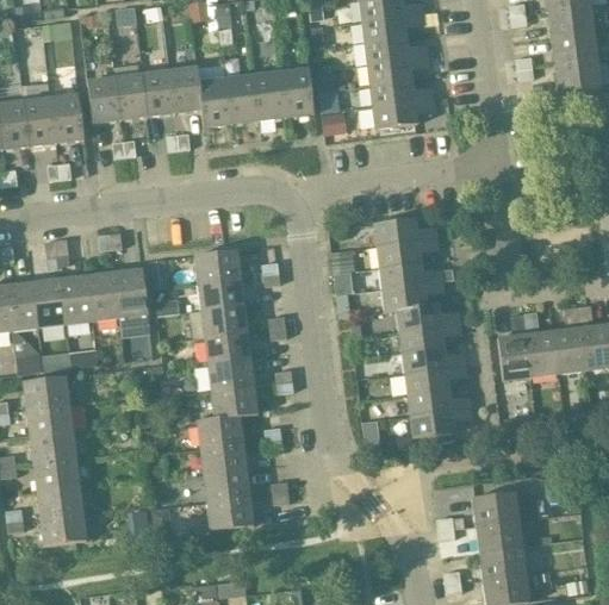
[(193,20),(210,18),(212,44),(236,42),(231,0),(192,0),(193,20)]
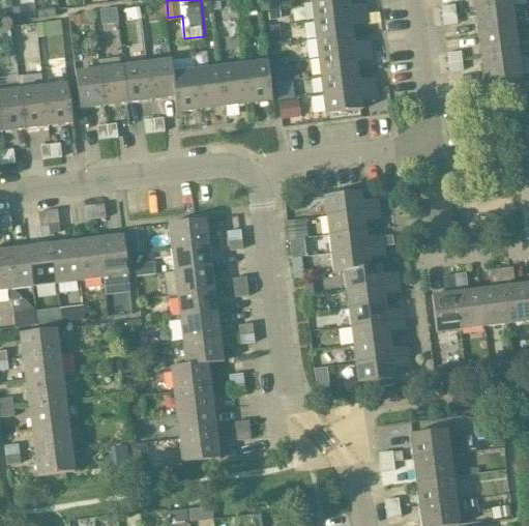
[(312,0),(314,19),(365,11),(364,3),(349,5),(348,0),(312,0)]
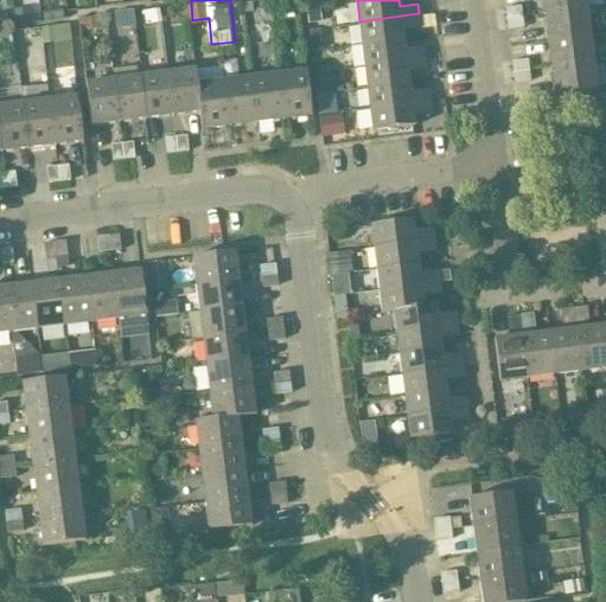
[(542,0),(543,11),(587,6),(586,0),(542,0)]
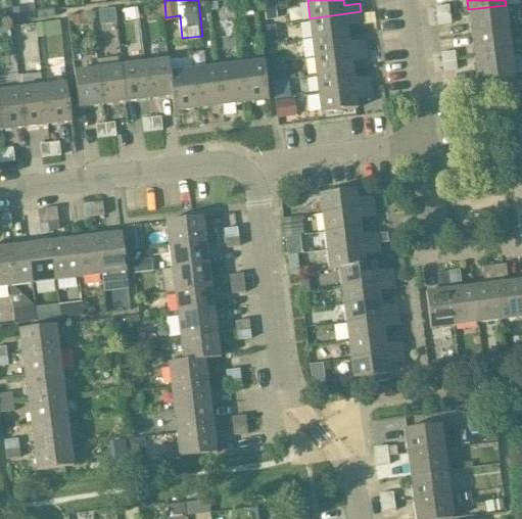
[(447,3),(433,4),(435,13),(448,12),(447,3)]
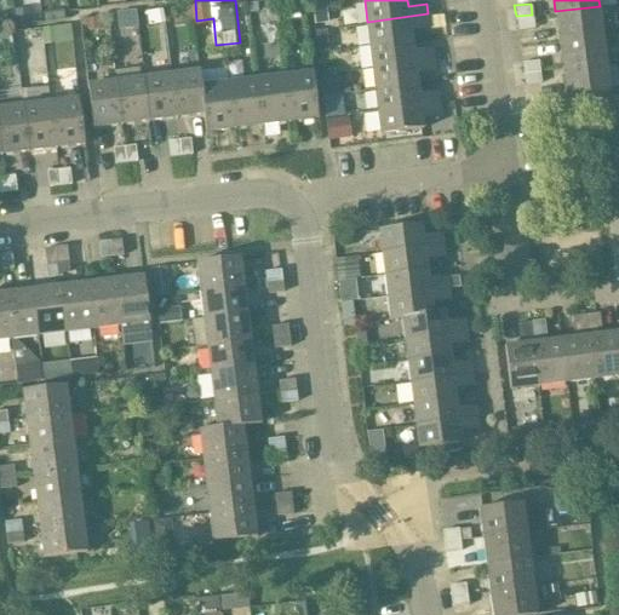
[(603,33),(600,6),(555,11),(559,39),(603,33)]
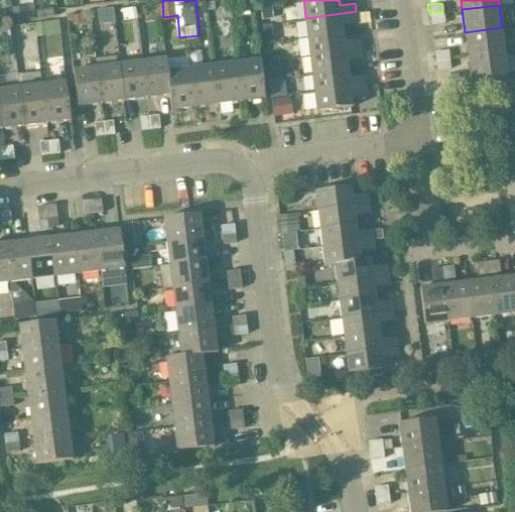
[(356,11),(305,18),(307,36),(343,31),(343,24),(358,22),(356,11)]
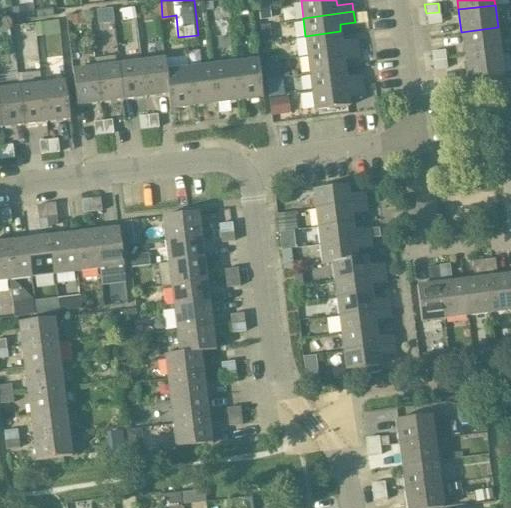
[(440,21),(439,12),(426,13),(427,23),(440,21)]
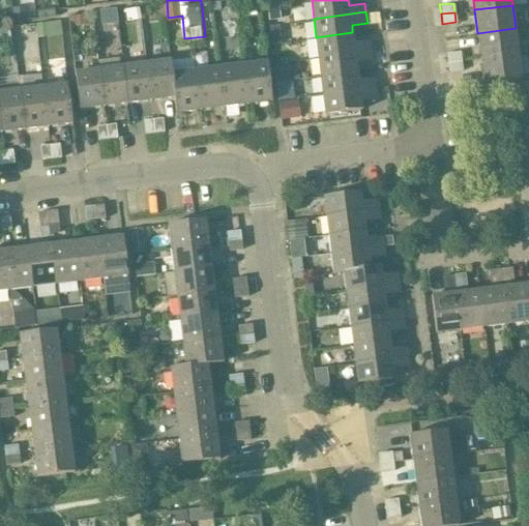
[(519,52),(516,28),(477,33),(480,57),(519,52)]
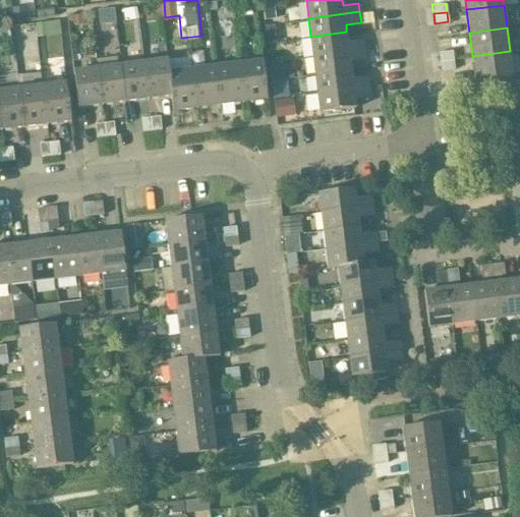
[(310,37),(312,54),(364,48),(363,40),(348,42),(346,32),(310,37)]
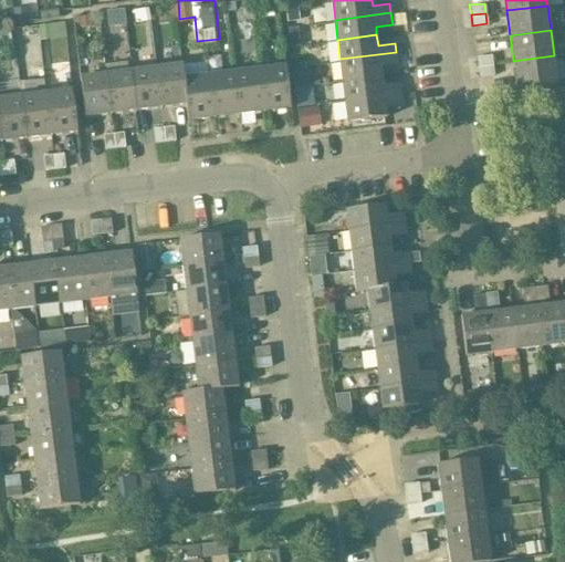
[(339,59),(343,79),(382,74),(380,66),(397,64),(396,52),(339,59)]
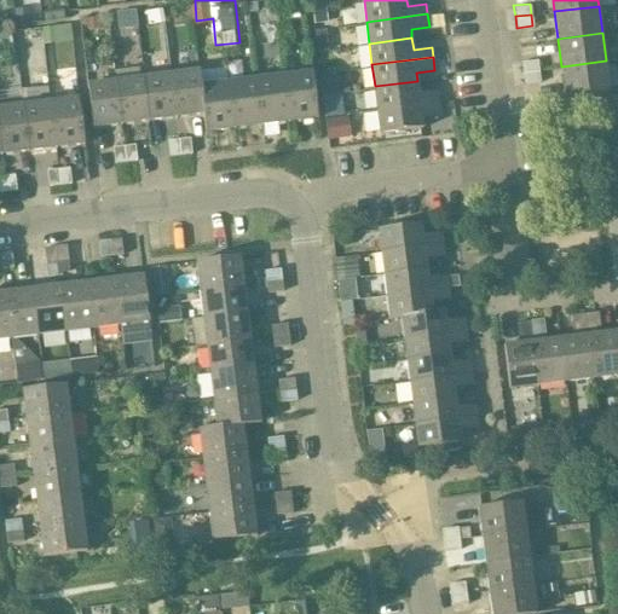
[(536,58),(520,61),(521,71),(537,69),(536,58)]
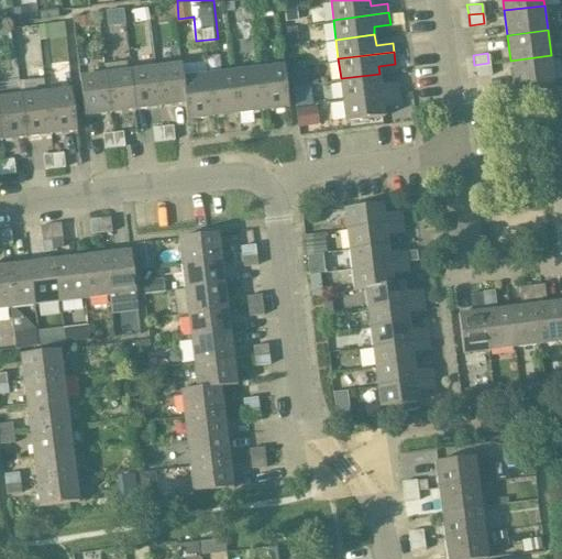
[(554,81),(551,55),(510,61),(514,86),(554,81)]
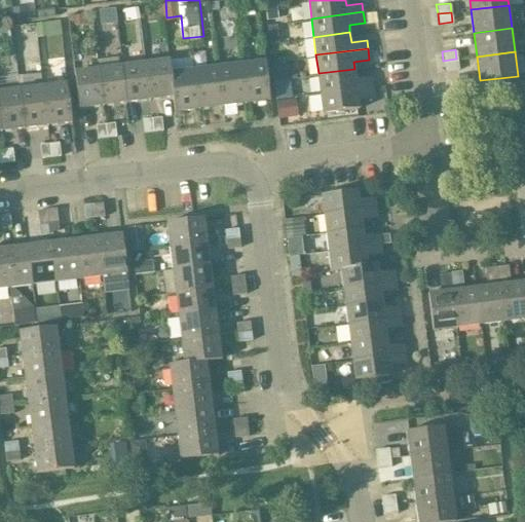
[(169,58),(146,61),(150,98),(173,95),(169,58)]
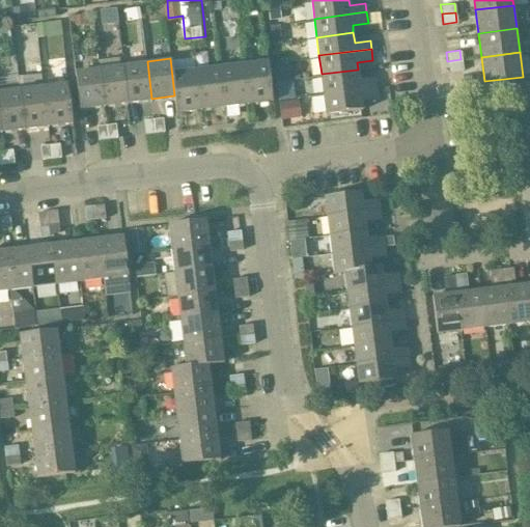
[(170,58),(174,95),(176,112),(201,109),(196,68),(174,71),(172,58),(170,58)]
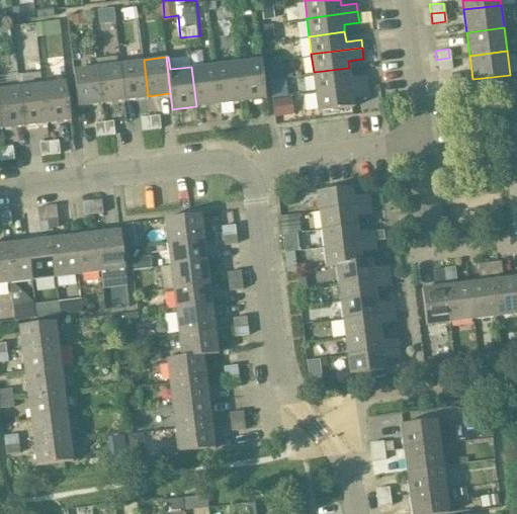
[(266,97),(261,58),(238,61),(243,100),(266,97)]
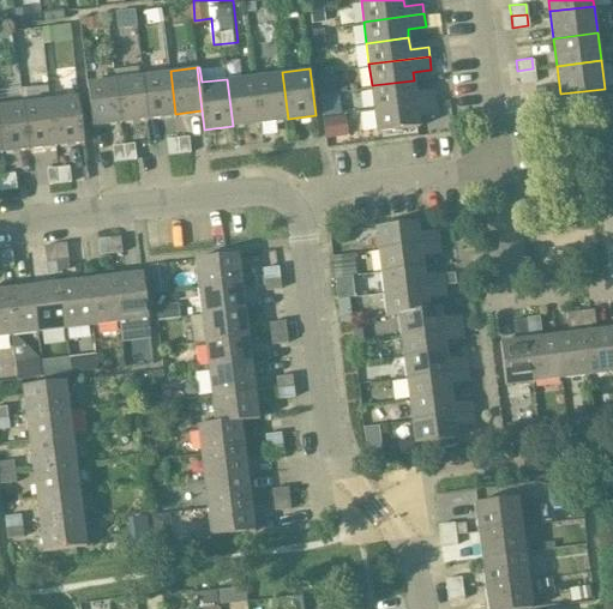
[(520,82),(535,79),(533,68),(517,71),(520,82)]
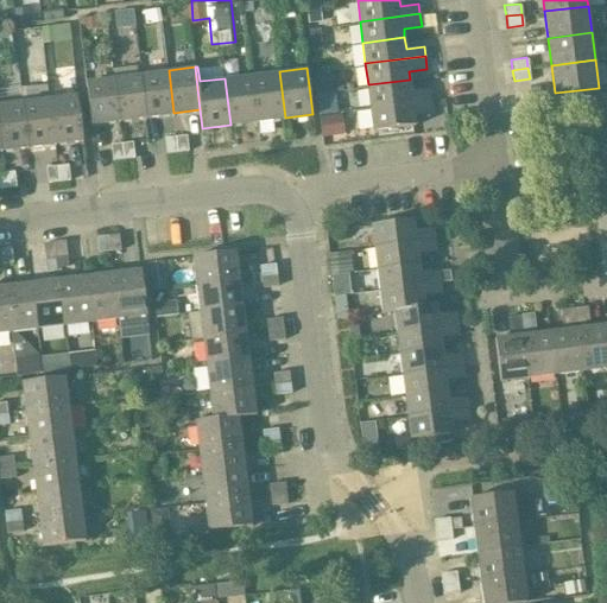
[(141,74),(147,116),(174,113),(169,70),(141,74)]
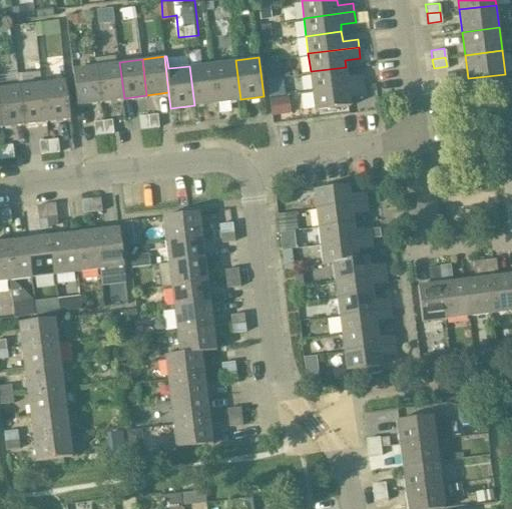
[(212,63),(217,102),(240,99),(235,60),(212,63)]
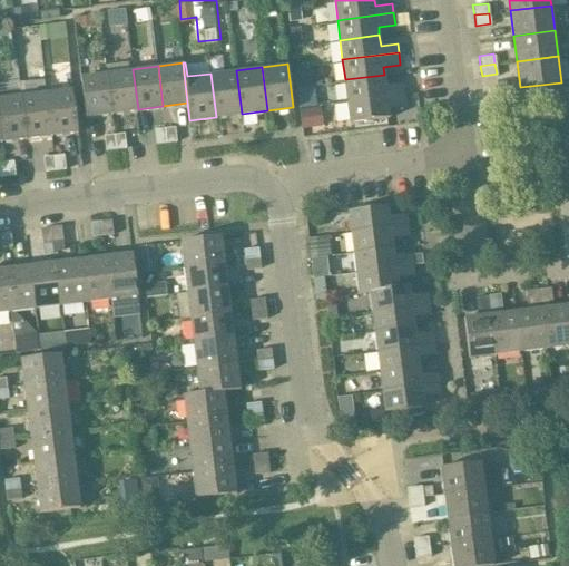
[(107,71),(113,113),(138,109),(133,69),(107,71)]
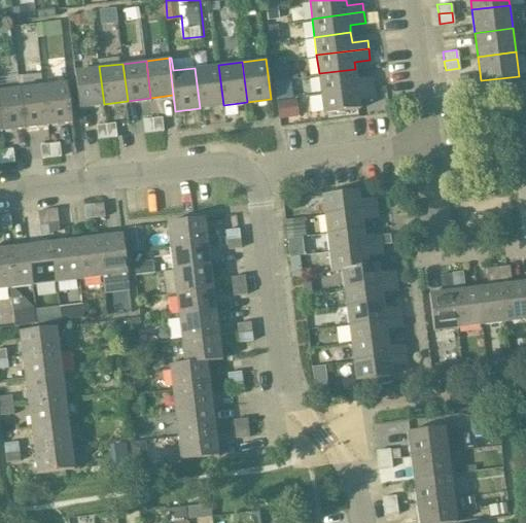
[(195,68),(200,108),(223,105),(218,65),(195,68)]
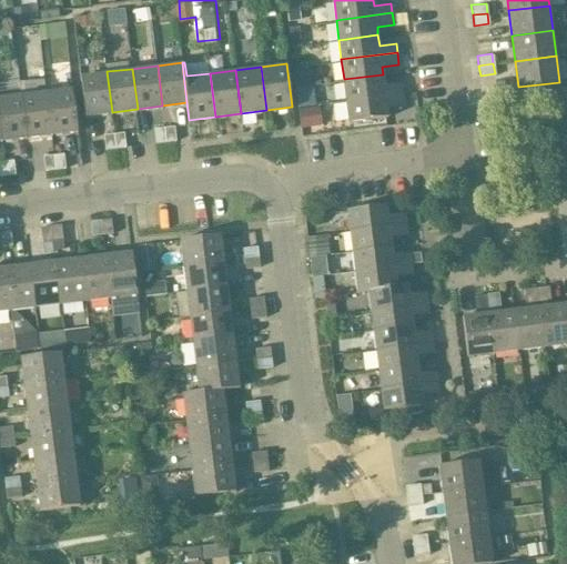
[(81,74),(85,116),(112,112),(107,71),(81,74)]
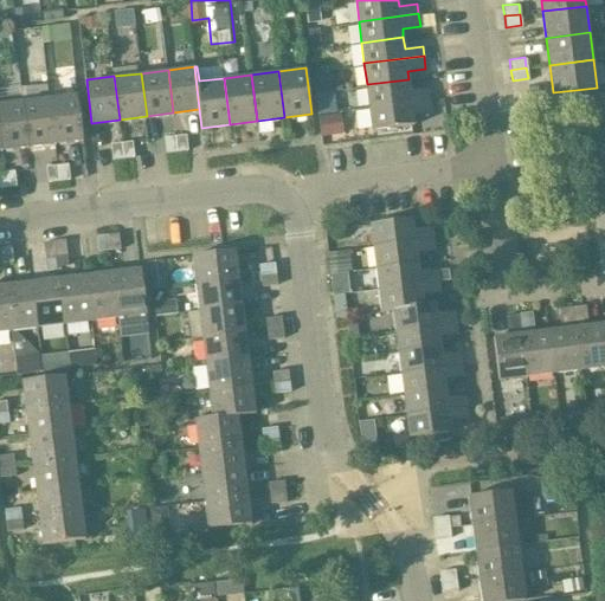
[(367,84),(369,105),(430,98),(429,89),(410,91),(409,79),(367,84)]
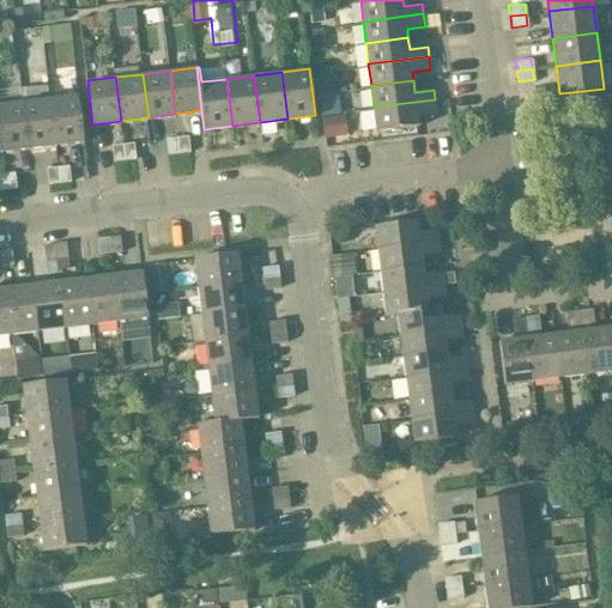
[(84,141),(79,96),(50,99),(56,145),(84,141)]
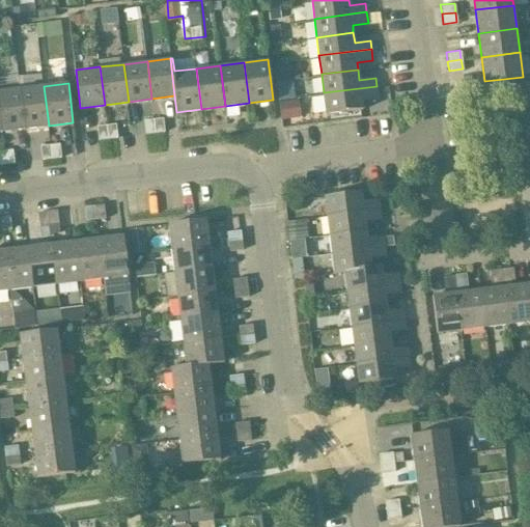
[(44,86),(20,88),(25,129),(49,126),(44,86)]
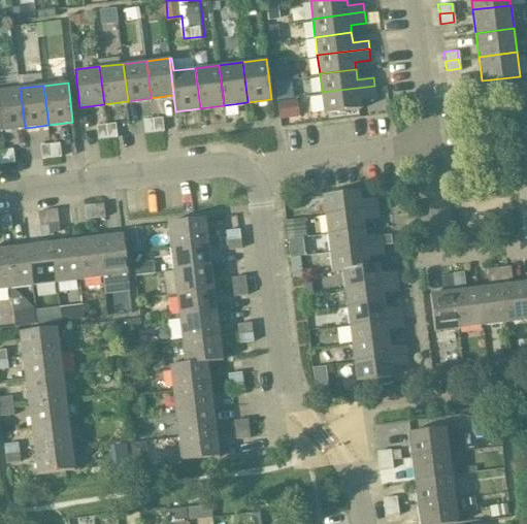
[(324,111),(360,107),(359,98),(375,96),(374,86),(322,92),(324,111)]
